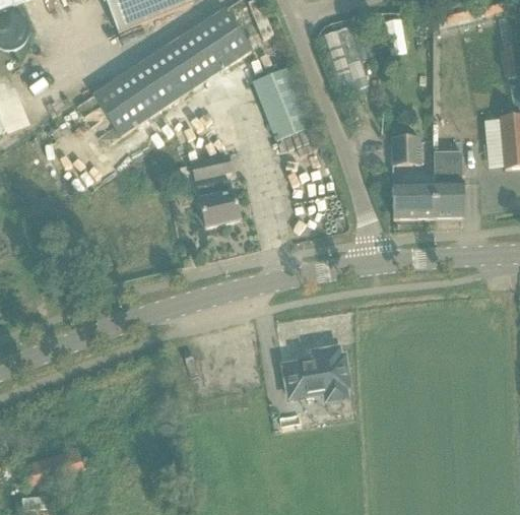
[(193,1),(193,0),(105,0),(118,31),(193,1)]
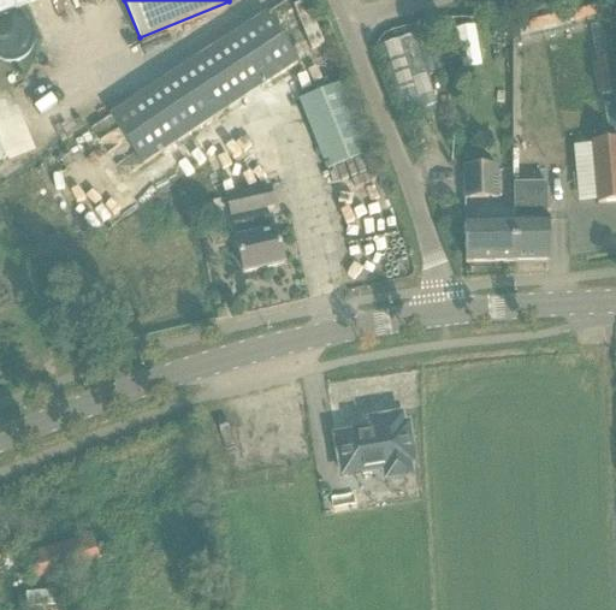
[(519,29),(598,11),(596,0),(585,0),(515,17),(519,29)]
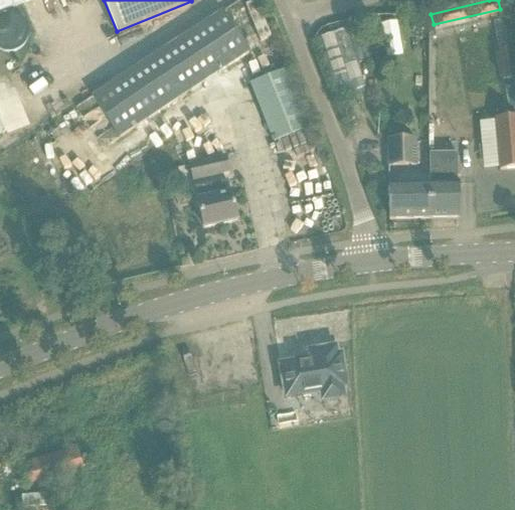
[(266,36),(278,31),(264,1),(251,6),(266,36)]
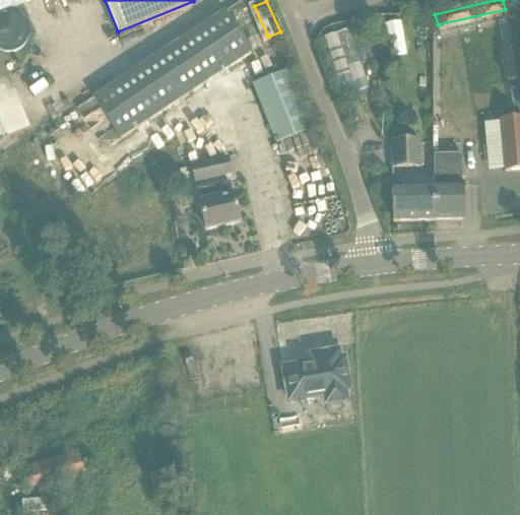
[(122,135),(234,61),(251,51),(223,9),(206,20),(94,93),(122,135)]
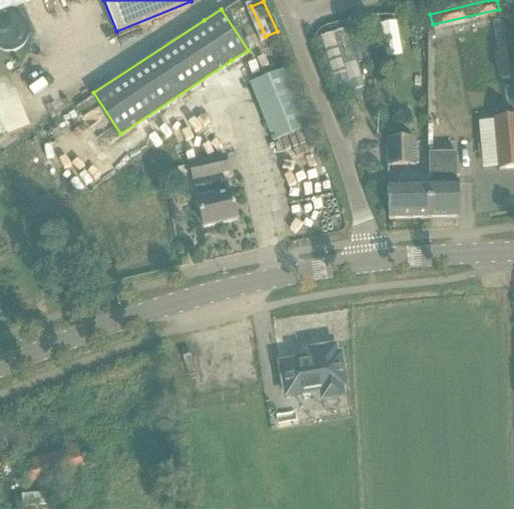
[(506,46),(496,47),(502,76),(512,74),(506,46)]
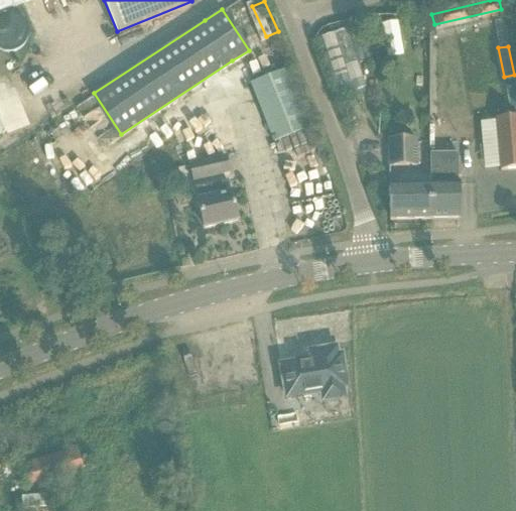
[(271,140),(311,125),(287,66),(287,67),(249,81),(271,140)]
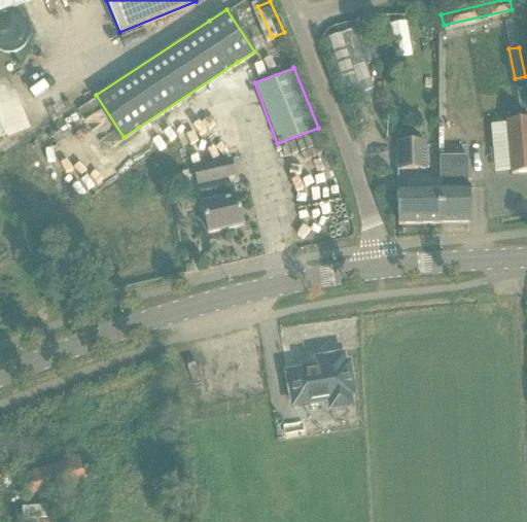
[(526,169),(526,115),(506,119),(512,171),(526,169)]
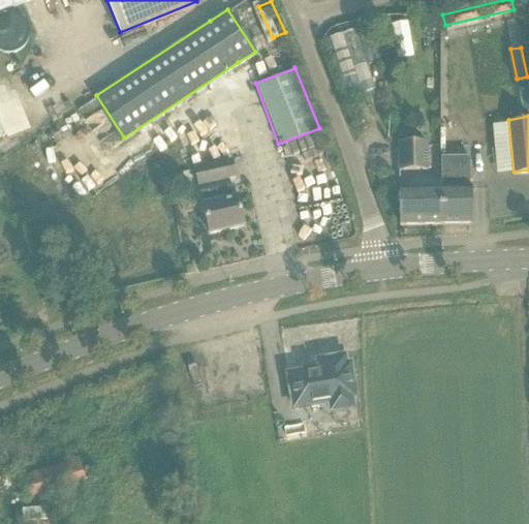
[(398,141),(399,167),(428,166),(427,140),(418,140),(398,141)]
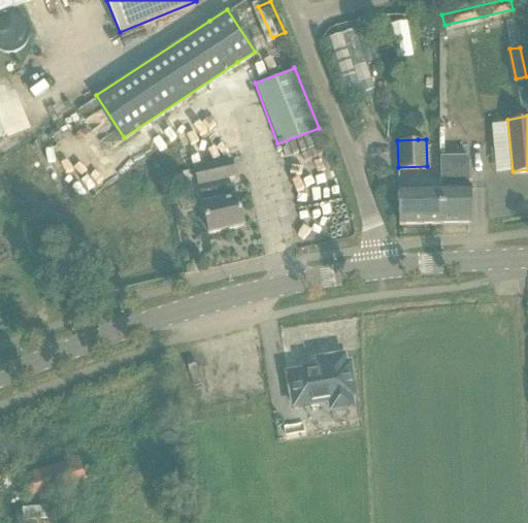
[(440,186),(441,220),(469,220),(468,155),(440,155),(440,176),(439,176),(439,186),(440,186)]
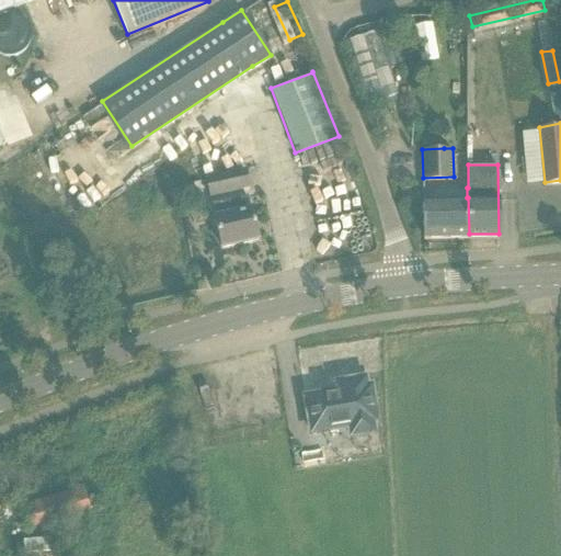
[(250,185),(245,167),(204,174),(208,194),(250,185)]
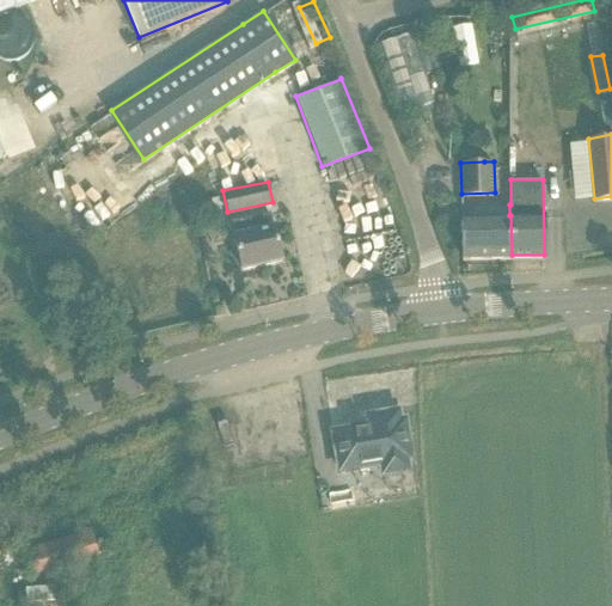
[(508,204),(461,206),(461,256),(512,255),(510,215),(509,215),(509,204),(508,204)]
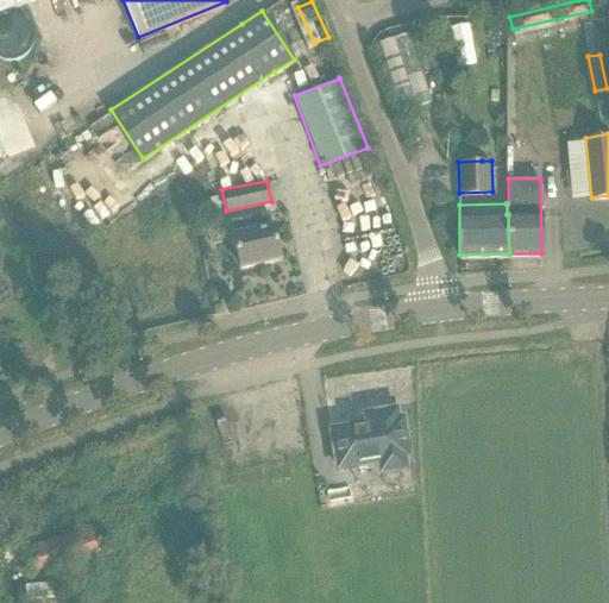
[(280,257),(275,233),(274,226),(269,209),(230,219),(233,233),(236,243),(240,265),(280,257)]
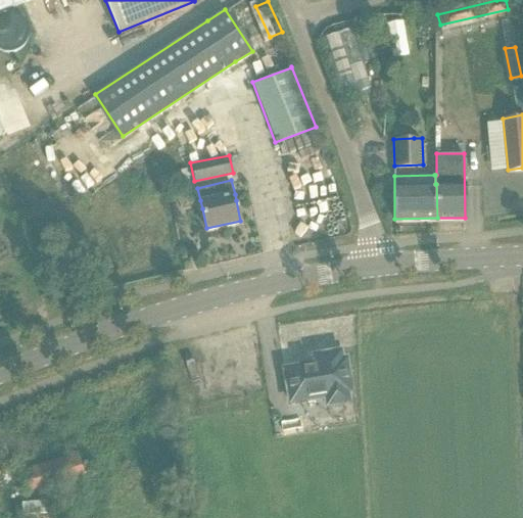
[(325,407),(353,403),(345,358),(341,359),(340,350),(324,354),(325,361),(285,368),(291,404),(324,398),(325,407)]
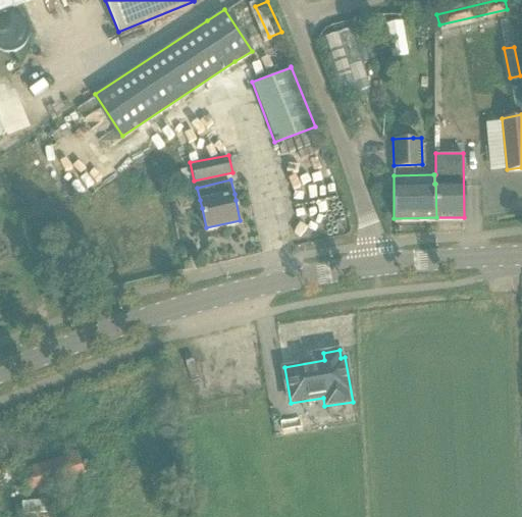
[(19,467),(24,487),(25,489),(85,473),(84,469),(77,450),(19,467)]
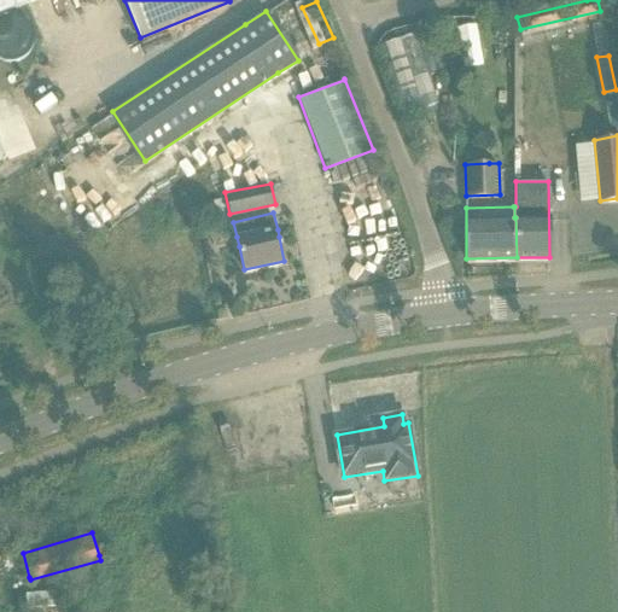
[(73,594),(36,592),(35,606),(73,607),(73,594)]
